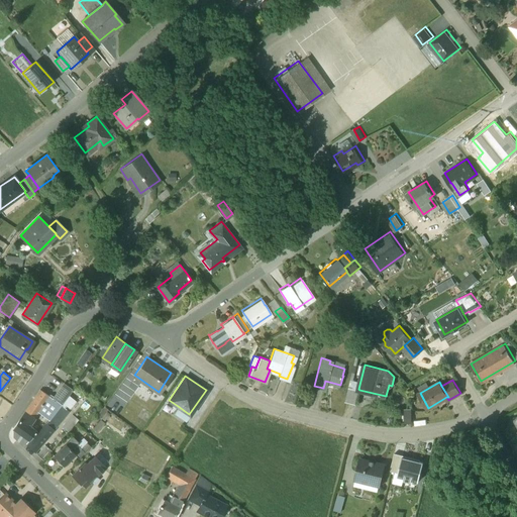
[(49,394),(48,396),(37,412),(48,419),(55,413),(55,412),(61,405),(69,395),(69,394),(72,389),(63,383),(54,395),(49,394)]
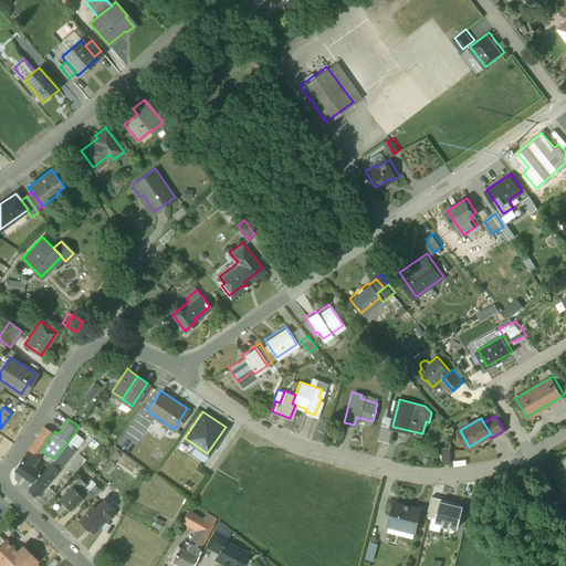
[(392,426),(383,423),(379,438),(390,440),(394,427),(392,426)]
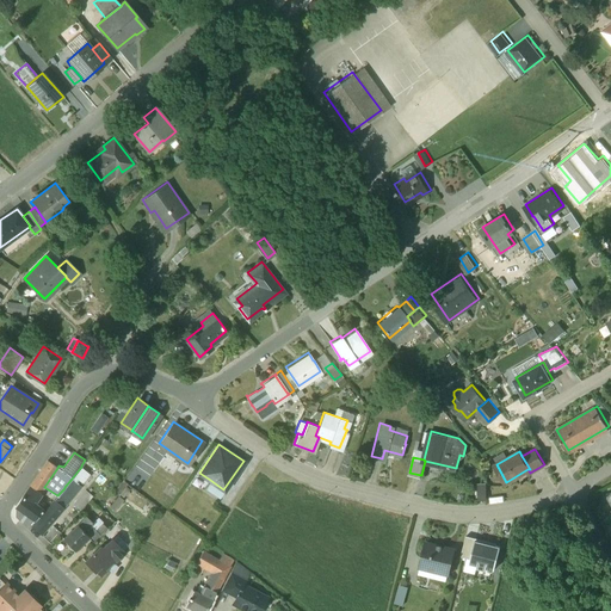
[(47,460),(30,485),(39,492),(44,486),(57,468),(47,460)]
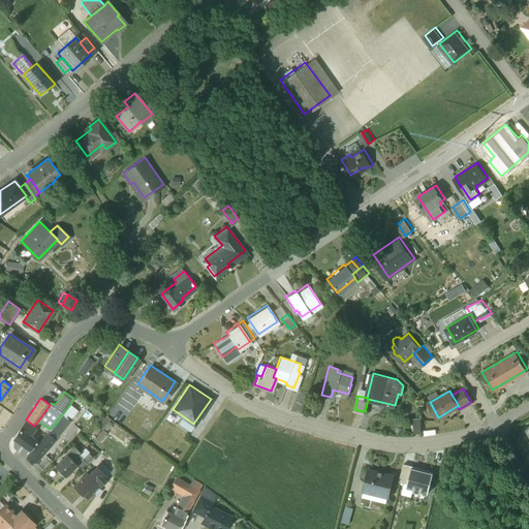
[(76,409),(70,404),(62,414),(65,416),(67,414),(71,417),(76,409)]
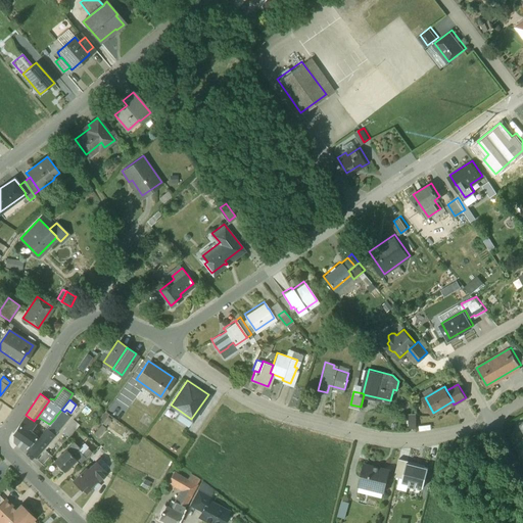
[(64,412),(61,410),(55,417),(55,418),(62,424),(68,416),(64,412)]
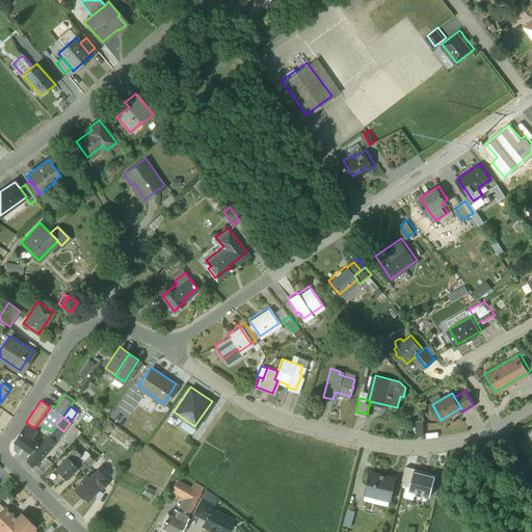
[(107,417),(98,428),(101,431),(110,420),(107,417)]
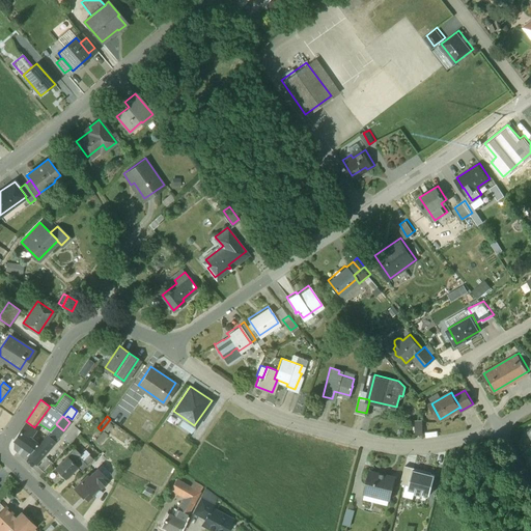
[(194,425),(183,417),(178,424),(190,431),(194,425)]
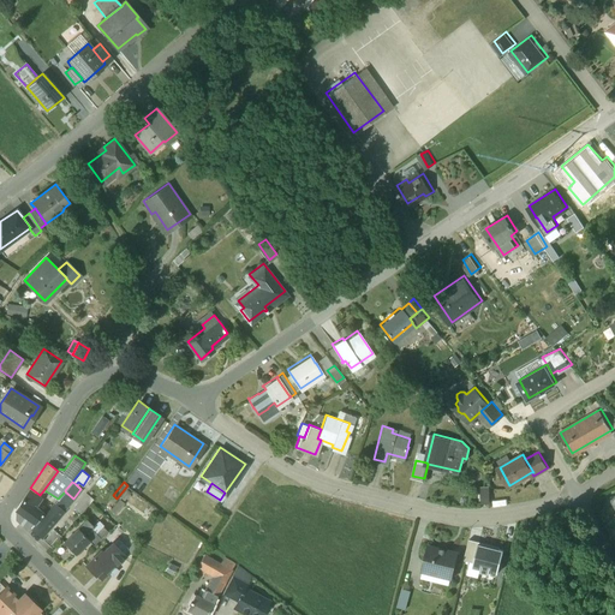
[(40,495),(30,488),(16,509),(35,523),(46,511),(41,506),(37,509),(33,506),(40,495)]
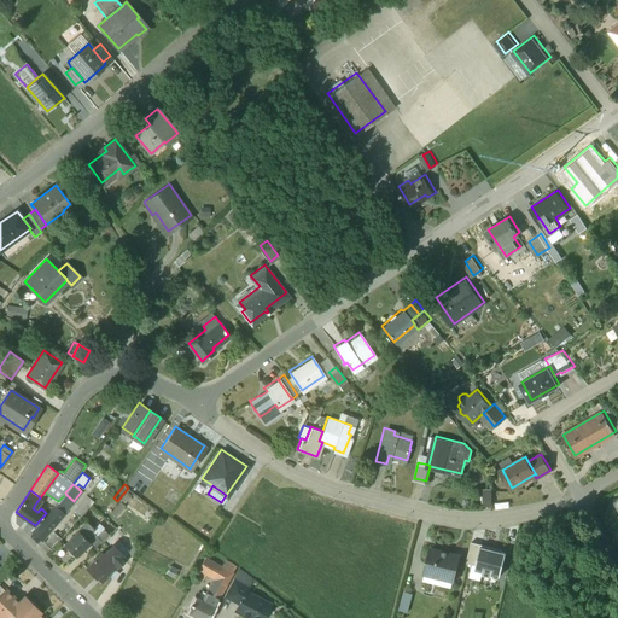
[(58,501),(54,505),(63,513),(64,513),(74,501),(65,494),(58,501)]
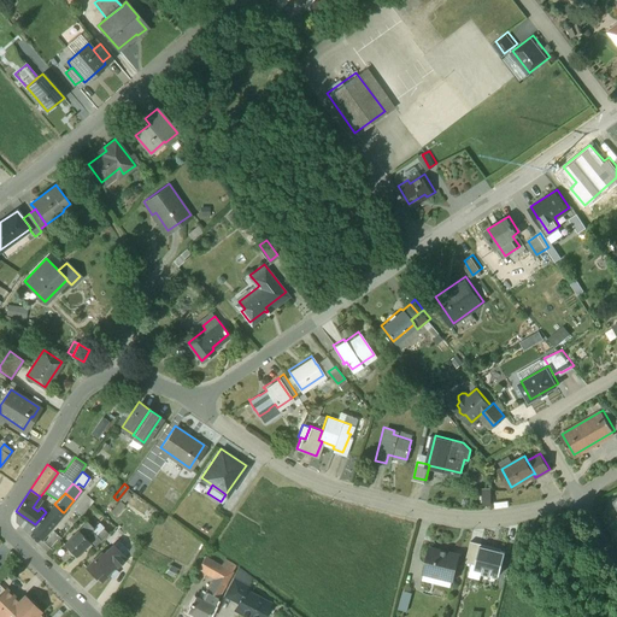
[(87,494),(78,506),(75,510),(77,511),(81,515),(93,500),(87,494)]
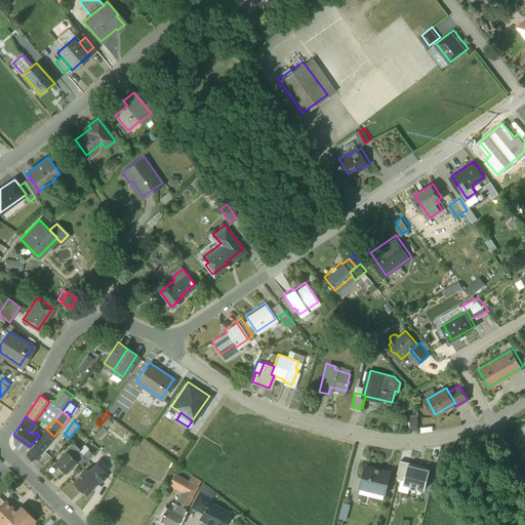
[(43,432),(27,451),(35,458),(53,436),(46,429),(46,430),(43,432)]
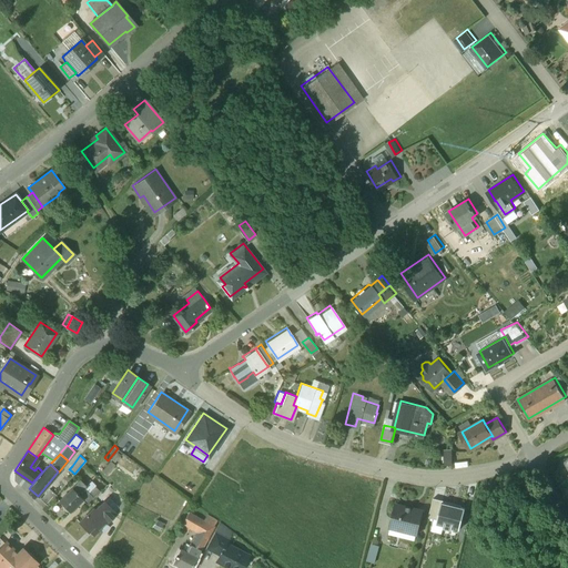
[(80,479),(59,499),(70,510),(82,498),(88,492),(84,488),(87,486),(80,479)]
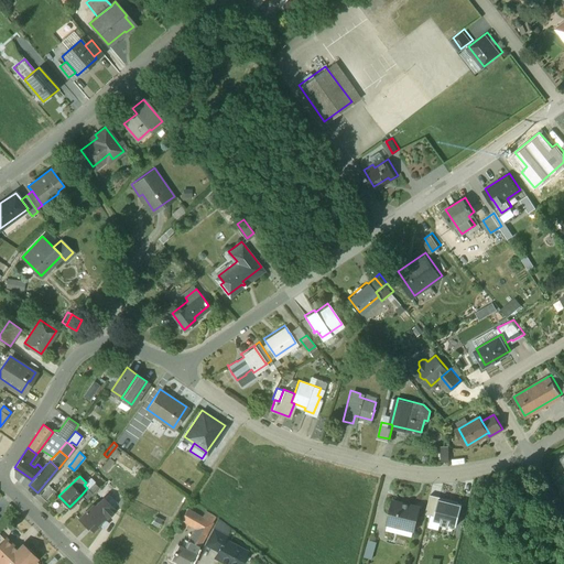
[(87,488),(82,495),(85,499),(98,487),(94,483),(87,488)]
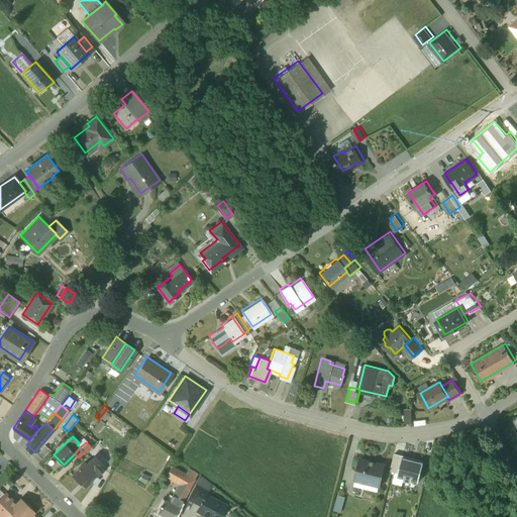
[(52,450),(44,444),(36,453),(42,459),(52,450)]
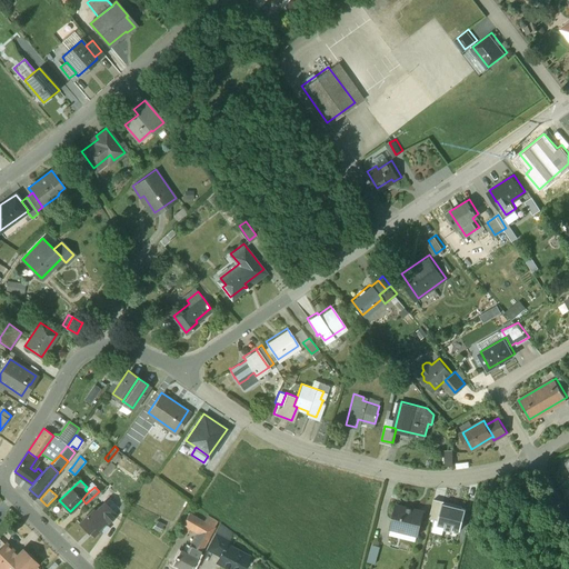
[(430,517),(439,519),(443,501),(445,499),(435,497),(430,517)]
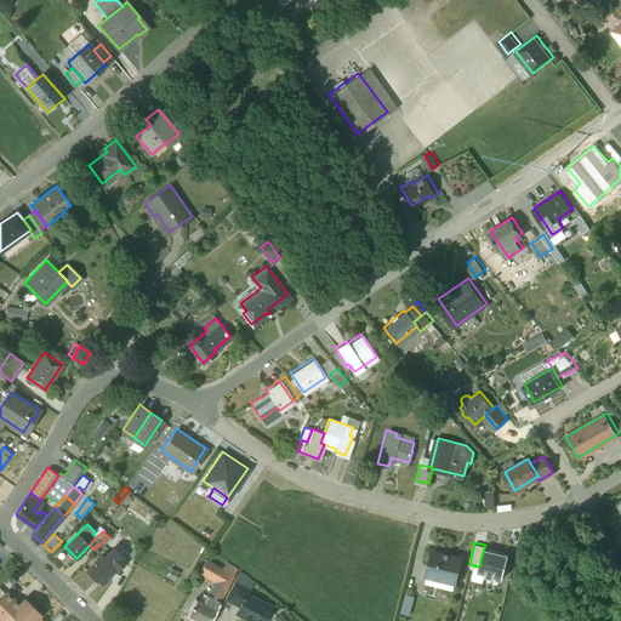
[(123,556),(113,546),(102,556),(113,567),(123,556)]
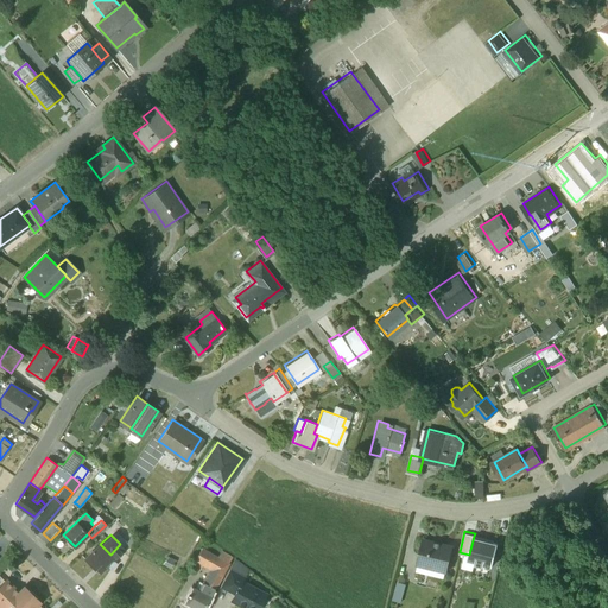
[(474,536),(469,555),(468,559),(476,561),(475,563),(485,565),(486,563),(493,565),(499,543),(474,536)]
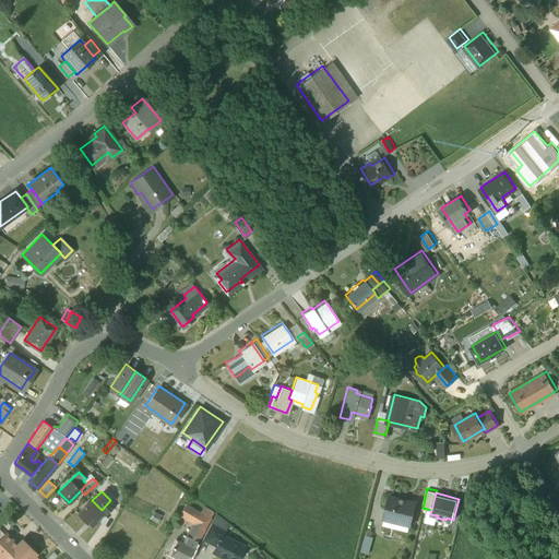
[(416,501),(391,495),(385,516),(411,523),(416,501)]
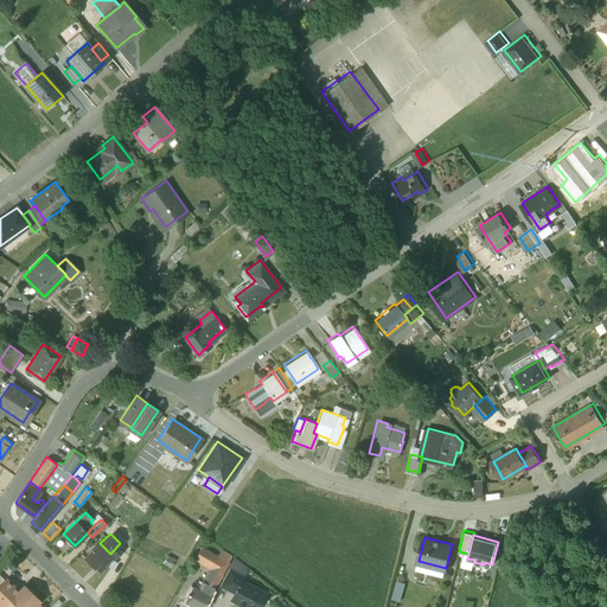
[(100,543),(85,557),(94,566),(100,560),(103,563),(112,555),(110,554),(100,543)]
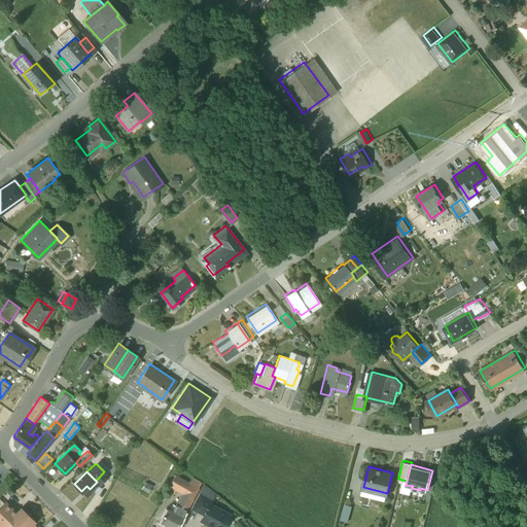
[(174,475),(169,485),(166,489),(172,493),(175,488),(181,479),(174,475)]
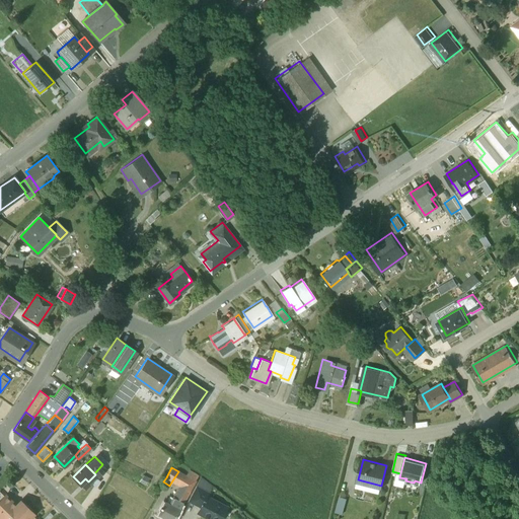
[(198,475),(189,469),(186,474),(195,479),(198,475)]
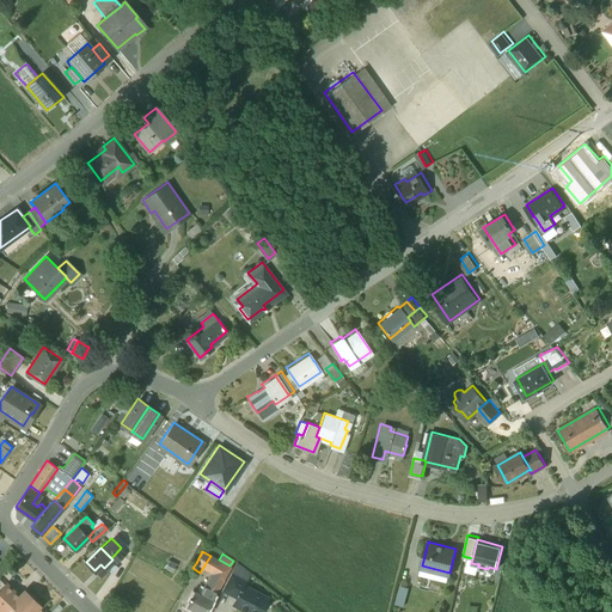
[(210,556),(203,567),(210,571),(218,560),(210,556)]
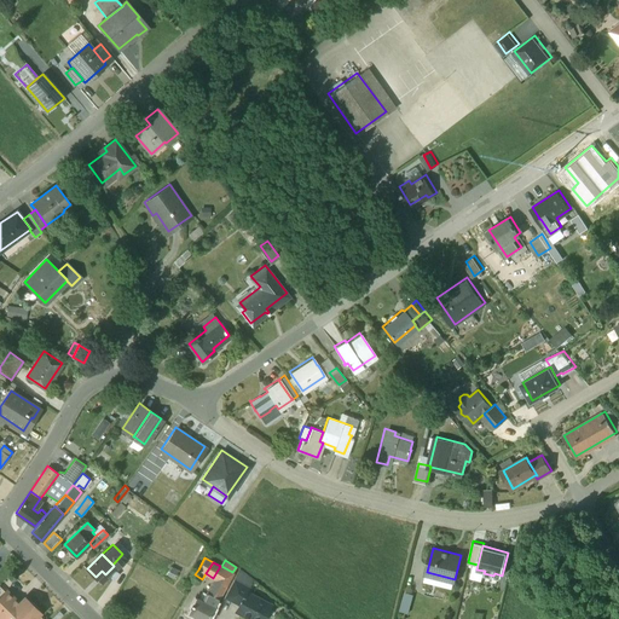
[(178,571),(171,566),(168,570),(167,573),(174,577),(178,571)]
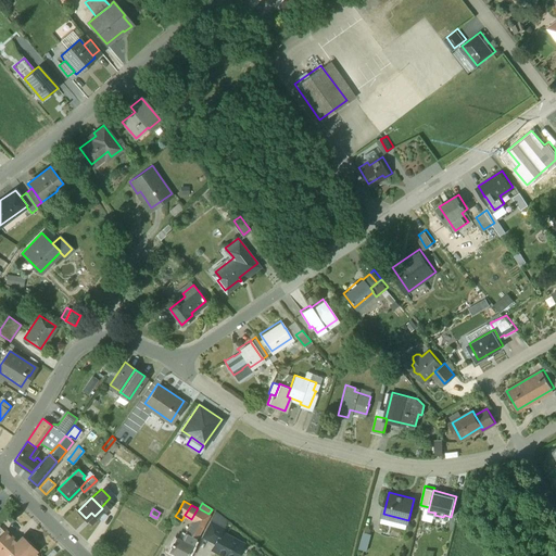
[(199,508),(198,508),(191,519),(193,520),(202,525),(209,514),(199,508)]
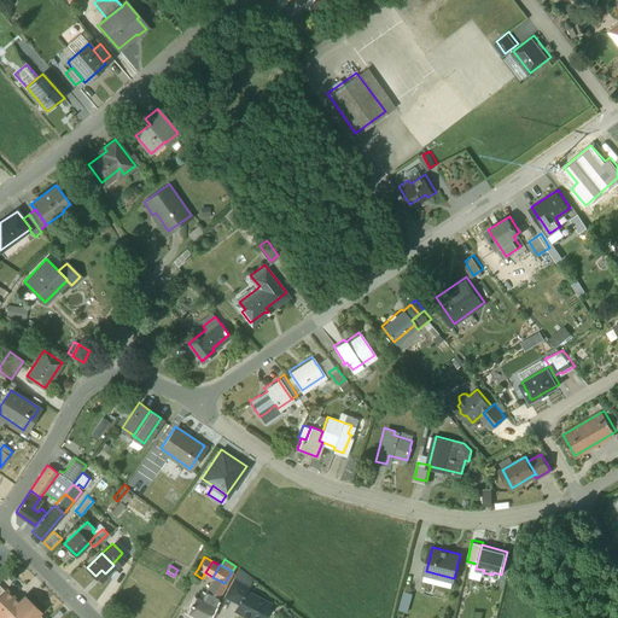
[(454,578),(426,571),(424,579),(452,587),(454,578)]
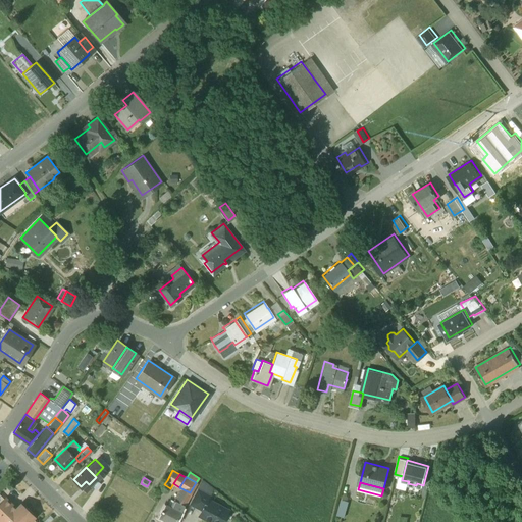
[(167,505),(165,504),(162,510),(161,509),(160,510),(161,511),(158,516),(169,521),(174,521),(190,492),(181,488),(174,501),(171,507),(167,505)]
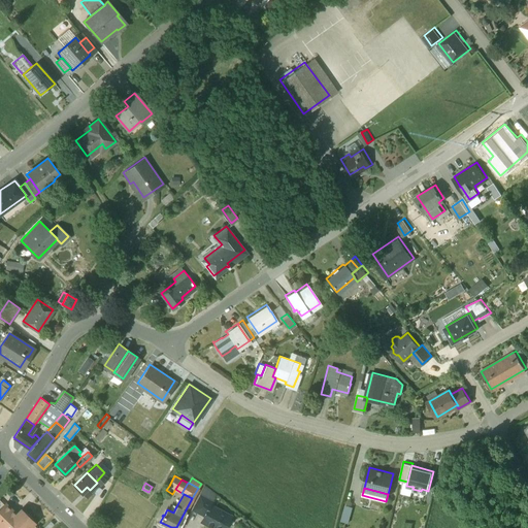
[(212,501),(199,494),(191,508),(203,515),(209,504),(210,504),(212,501)]
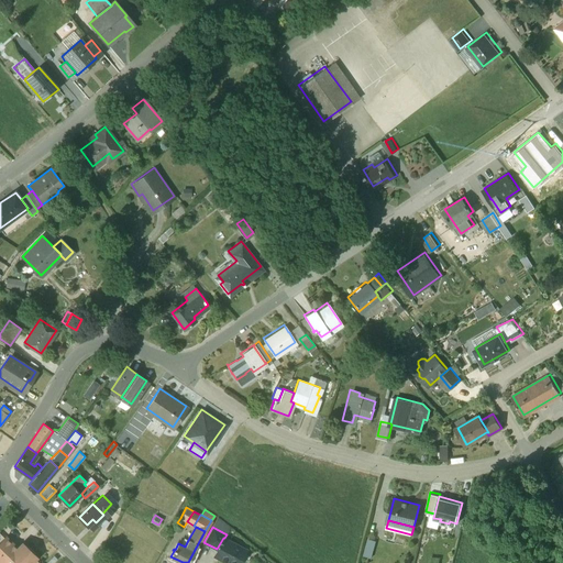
[(30,562),(36,558),(23,543),(18,549),(6,538),(0,542),(0,562),(4,562),(10,558),(14,562),(30,562)]
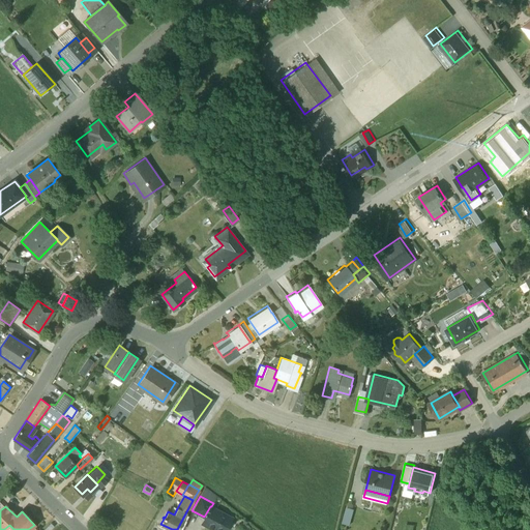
[(211,506),(210,506),(204,517),(202,523),(215,529),(224,529),(231,518),(211,506)]
